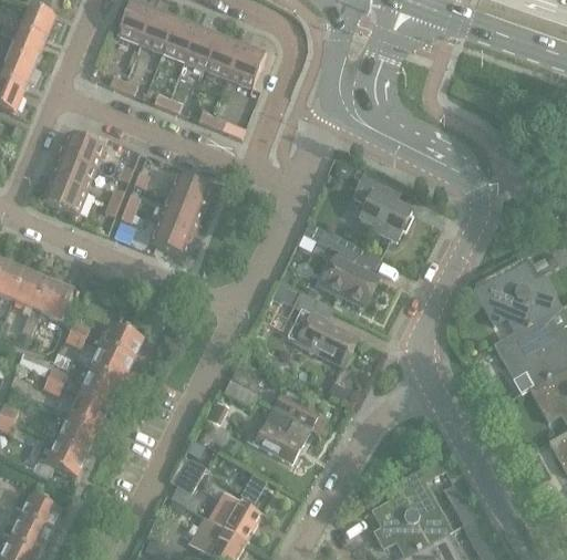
[(131,0),(117,34),(141,43),(155,7),(137,0),(131,0)]
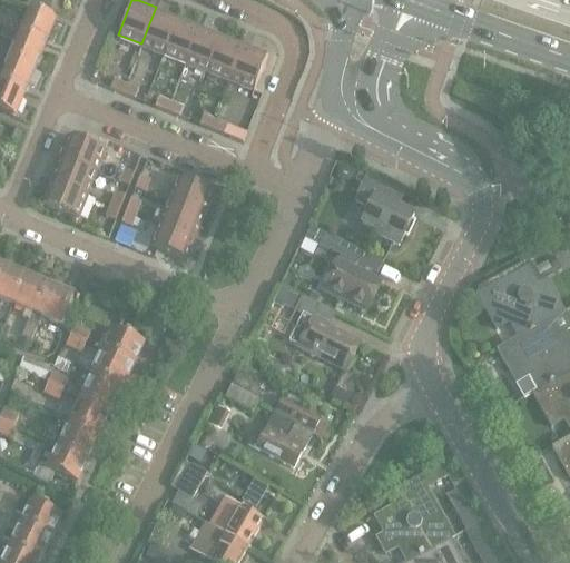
[(45,39),(55,15),(28,3),(21,19),(9,15),(6,22),(45,39)]
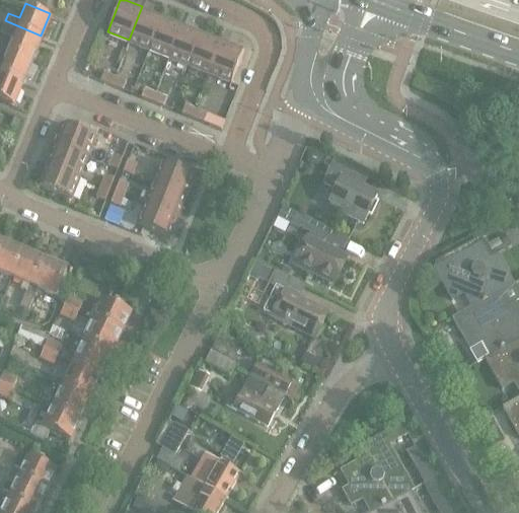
[(142,6),(129,40),(149,48),(162,14),(142,6)]
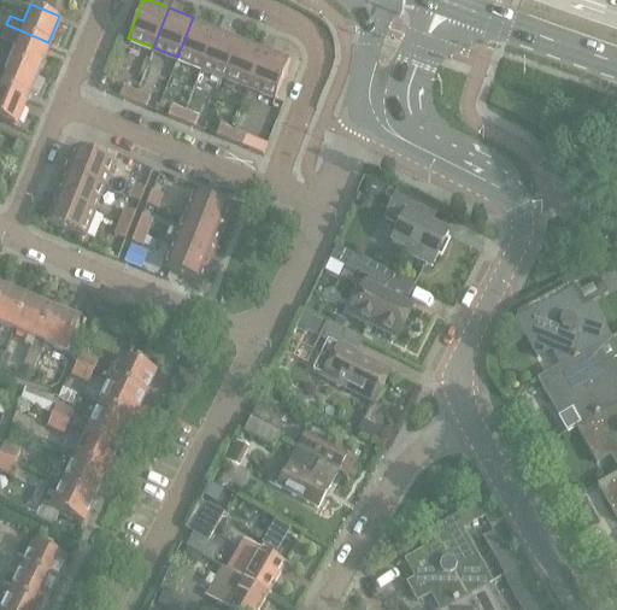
[(193,17),(177,57),(201,66),(217,27),(193,17)]
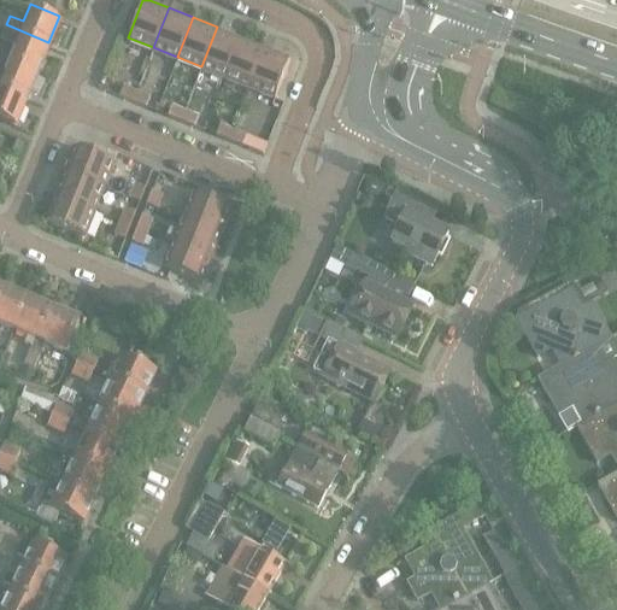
[(6,27),(3,35),(17,41),(10,58),(39,70),(48,44),(6,27)]
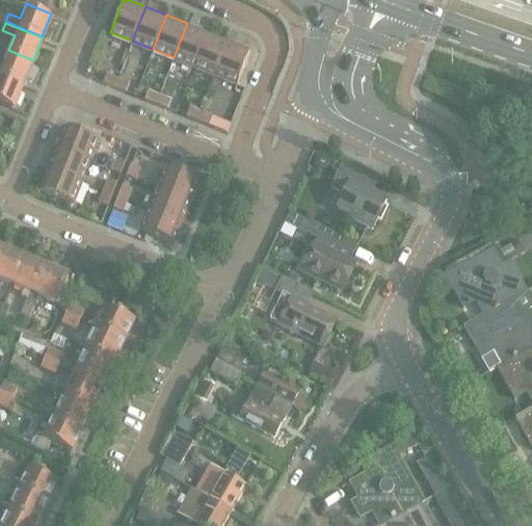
[(187,23),(174,57),(194,66),(208,31),(187,23)]
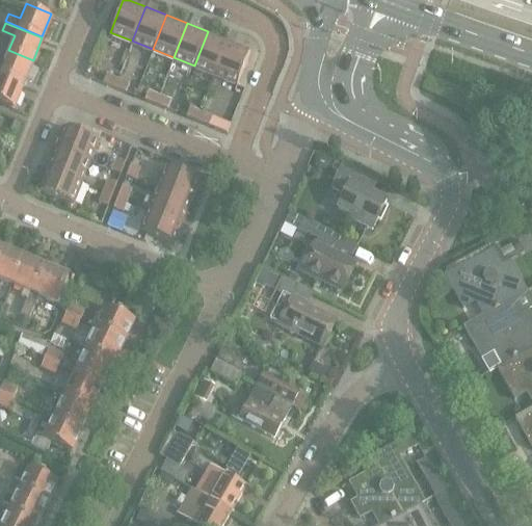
[(208,31),(194,66),(215,74),(229,40),(208,31)]
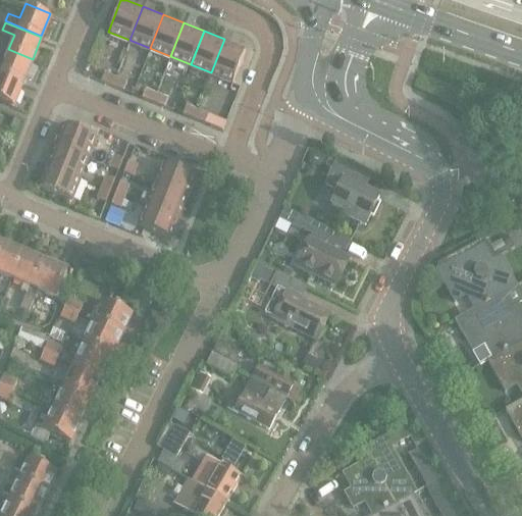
[(224,39),(211,72),(232,81),(246,47),(224,39)]
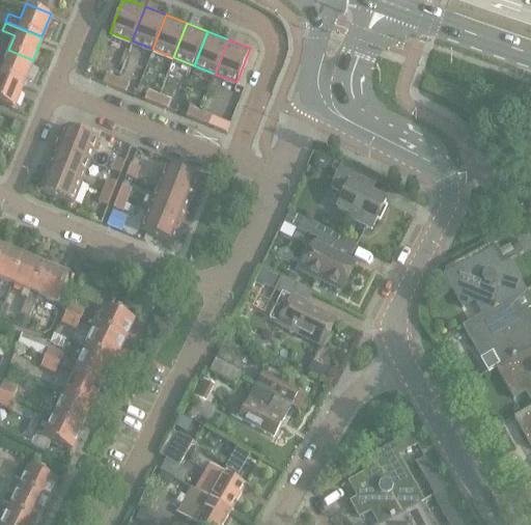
[(0,46),(0,72),(24,82),(33,60),(8,50),(0,46)]
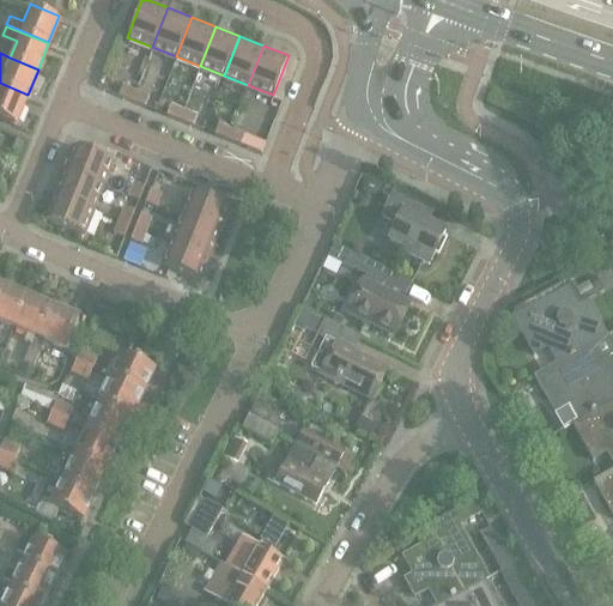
[(123,82),(119,92),(132,97),(137,88),(123,82)]
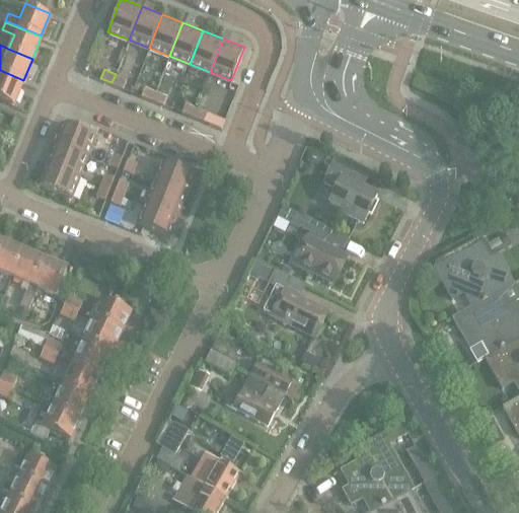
[(0,70),(0,96),(13,102),(23,80),(0,70)]
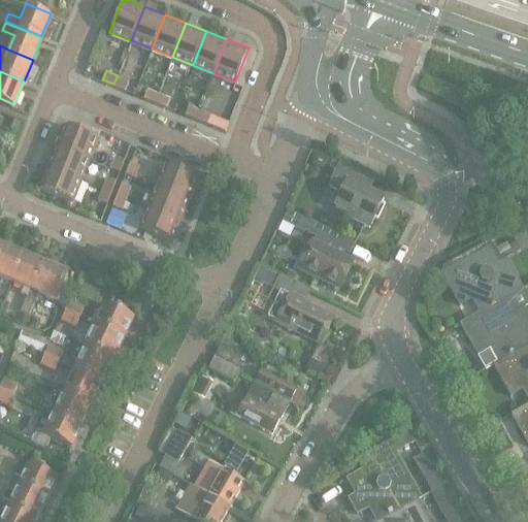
[(118,75),(113,84),(125,89),(129,79),(118,75)]
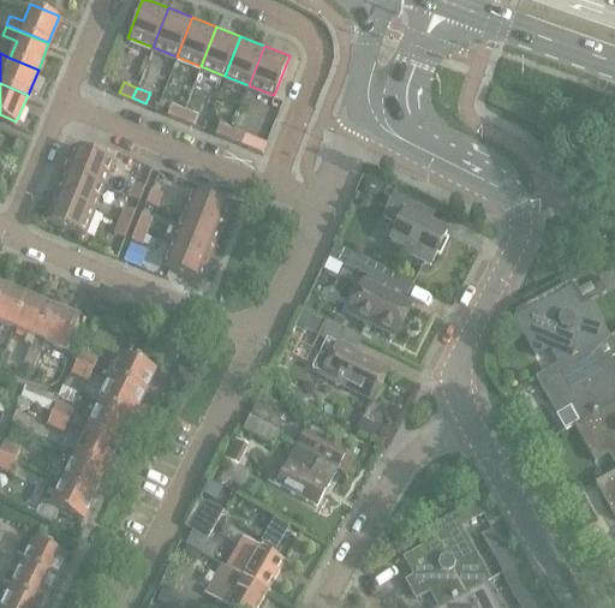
[(172,101),(167,112),(180,118),(185,107),(172,101)]
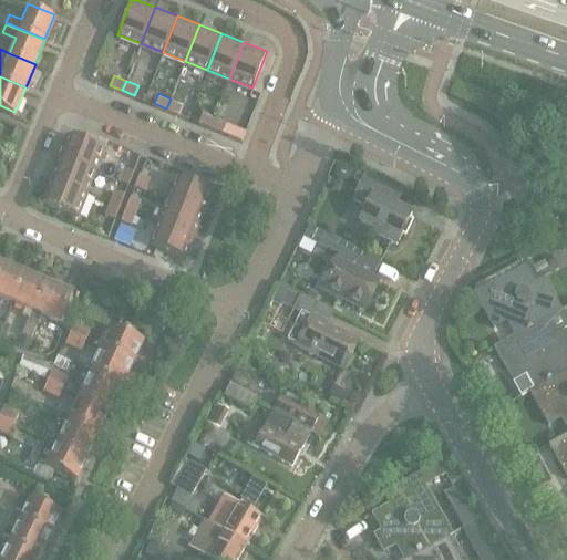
[(171,99),(166,109),(178,113),(183,103),(171,99)]
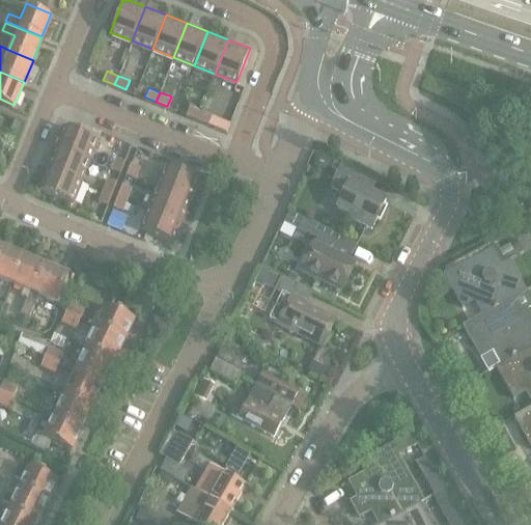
[(190,104),(186,113),(197,118),(201,109),(190,104)]
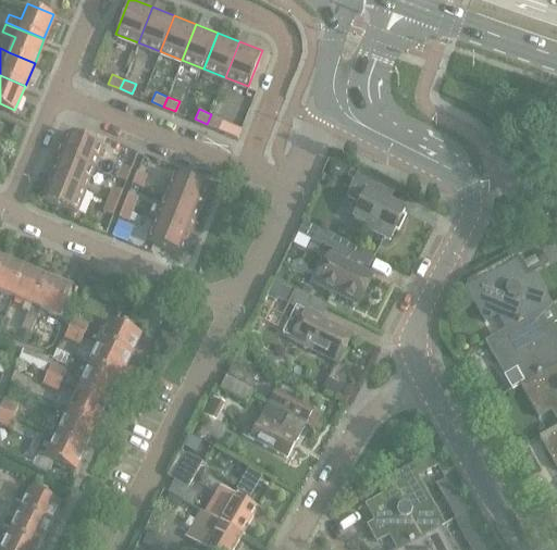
[(211,114),(207,124),(219,128),(223,119),(211,114)]
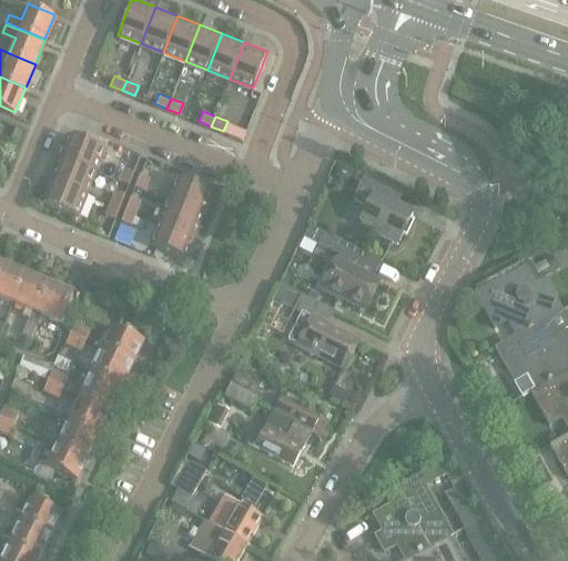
[(69,132),(60,155),(97,169),(105,146),(69,132)]
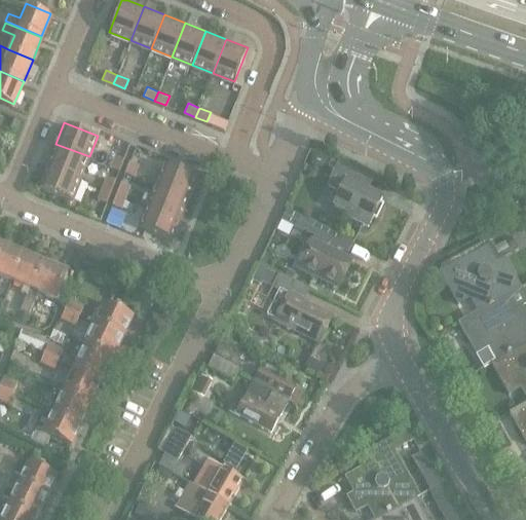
[(55,144),(47,164),(81,177),(89,156),(55,144)]
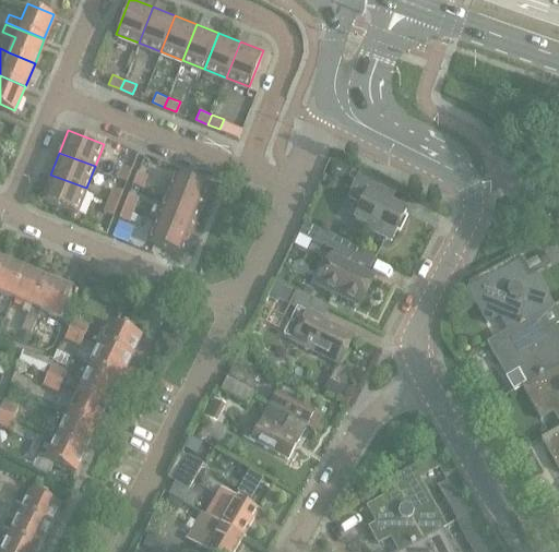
[(334,159),(329,170),(340,175),(344,174),(347,165),(334,159)]
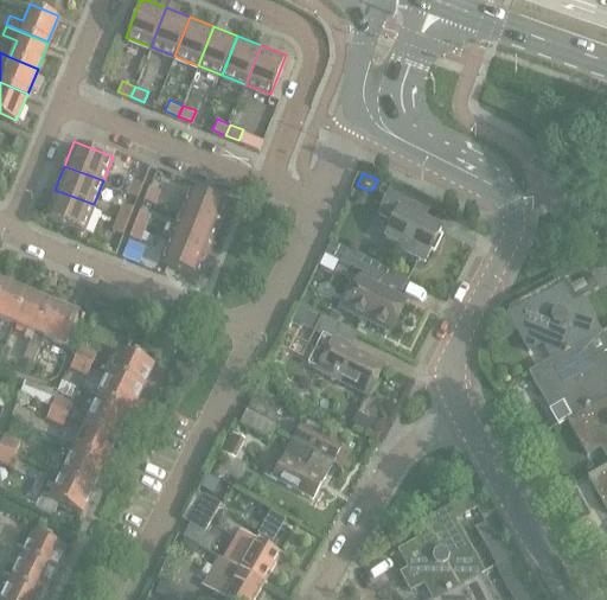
[(133,177),(127,191),(138,195),(144,182),(133,177)]
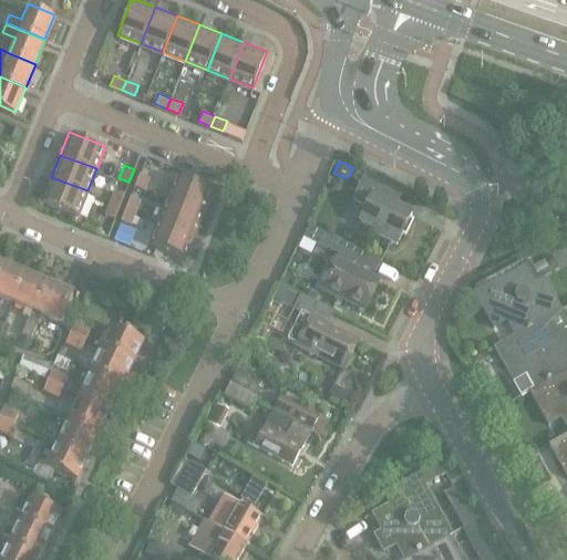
[(140,172),(135,184),(144,188),(150,175),(140,172)]
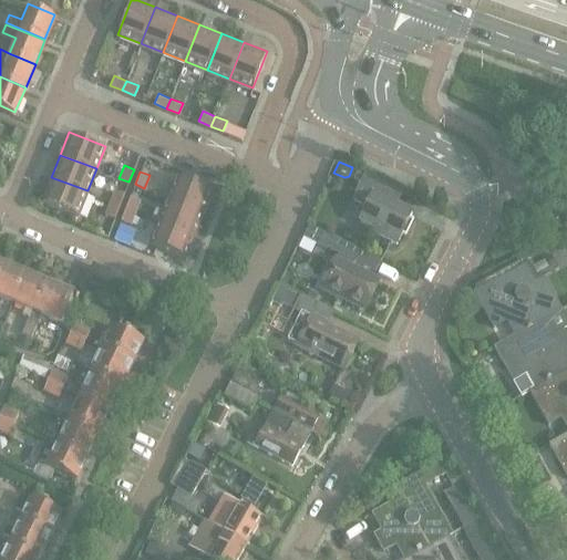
[(392,186),(364,173),(352,196),(367,204),(359,219),(371,226),(369,229),(395,242),(411,210),(385,198),(392,186)]
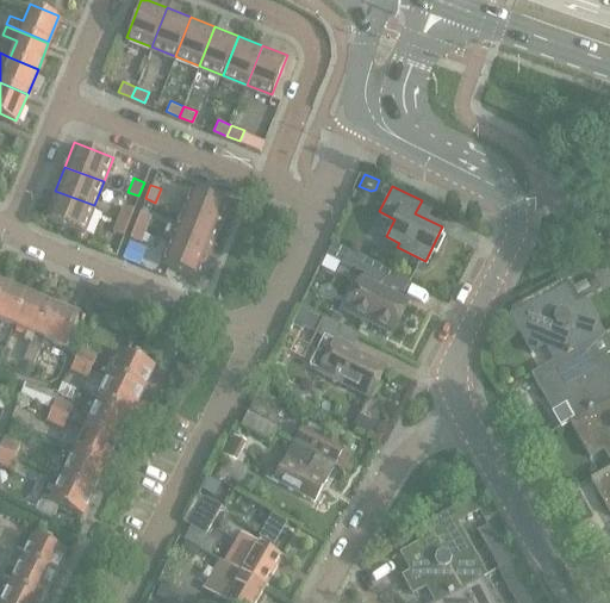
[(190,187),(180,212),(219,228),(229,203),(190,187)]
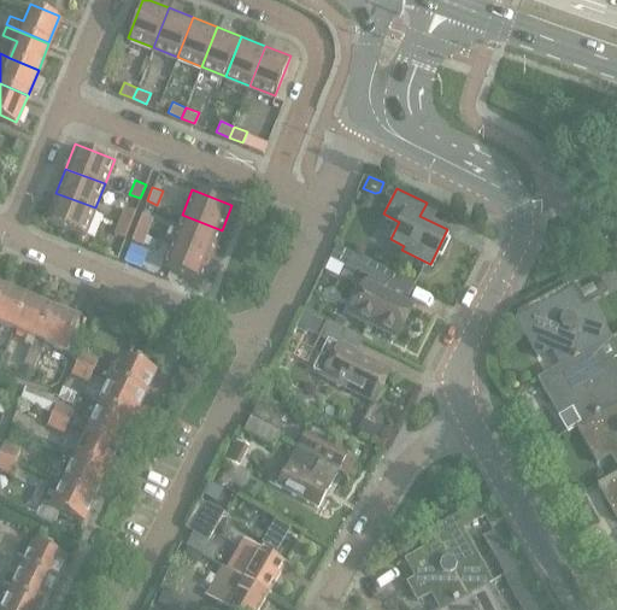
[(56,193),(46,217),(86,233),(95,207),(56,193)]
